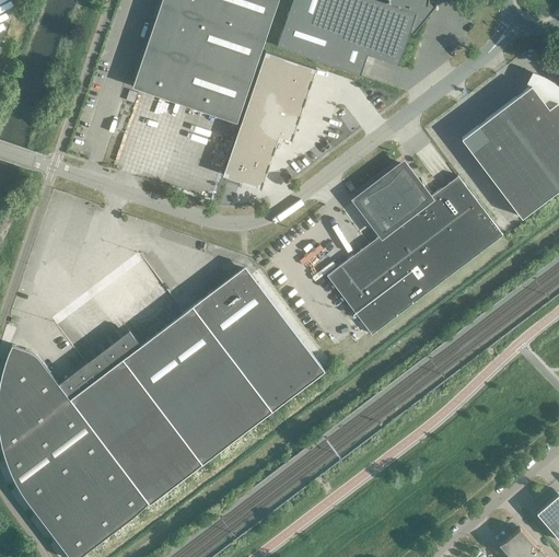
[(161,0),(131,89),(235,125),(278,0),(161,0)]
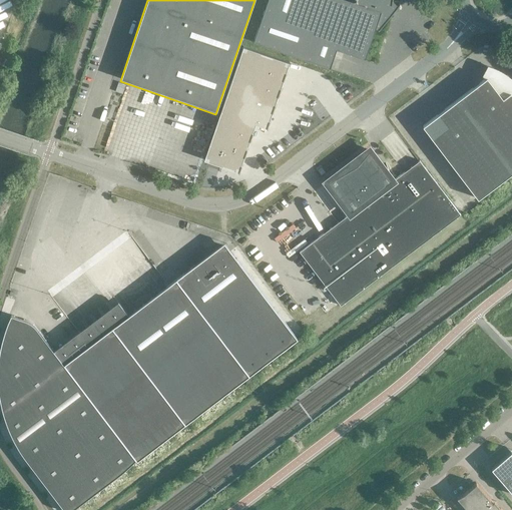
[(378,33),(399,7),(398,7),(397,8),(391,4),(391,0),(354,0),(354,2),(355,2),(354,5),(340,0),(268,0),(252,45),(329,71),(336,52),(364,61),(375,31),(378,32),(377,33),(378,33)]
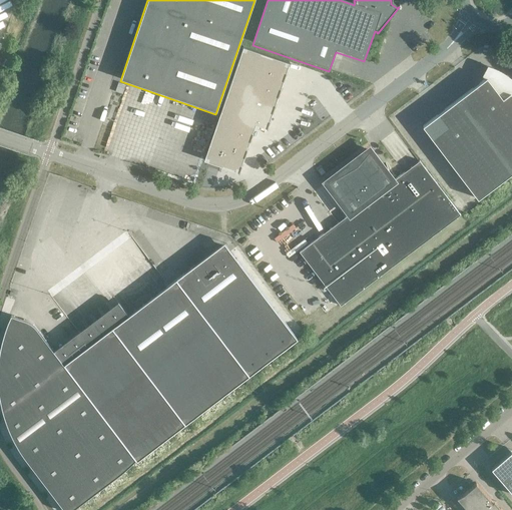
[(242,49),(236,65),(284,81),(286,75),(289,65),(288,65),(242,49)]
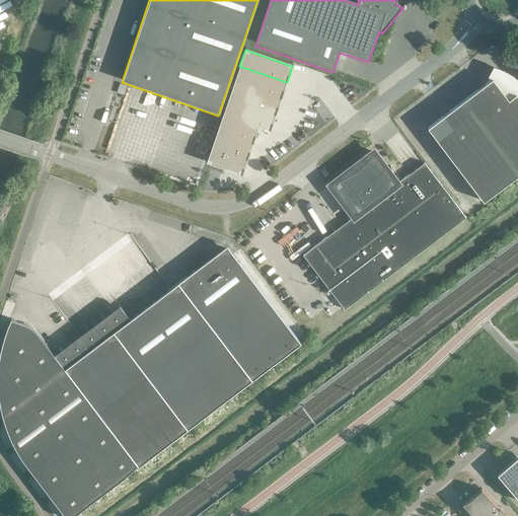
[(239,66),(234,82),(281,98),(284,92),(283,92),(286,84),(287,82),(239,66)]
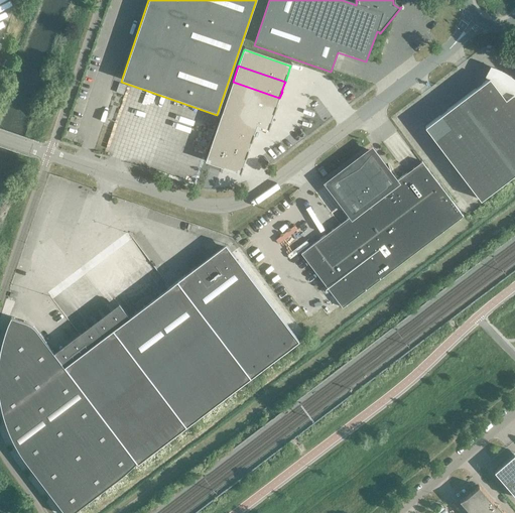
[(480,203),(514,175),(514,99),(513,96),(514,93),(514,88),(514,87),(510,83),(506,81),(502,78),(498,76),(494,74),(490,73),(487,79),(488,81),(424,129),(480,203)]
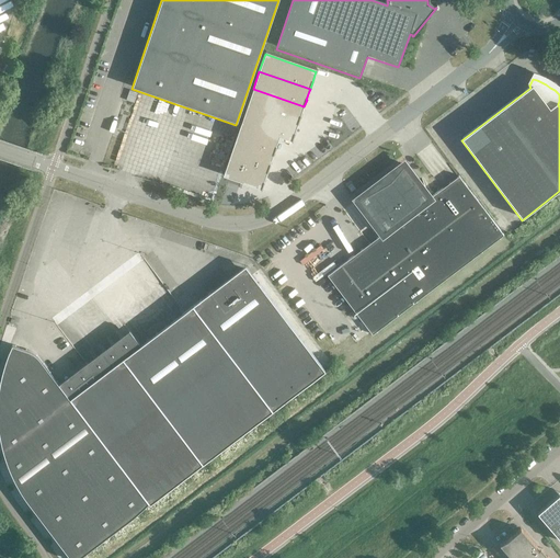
[(253,89),(247,107),(298,125),(300,117),(303,109),(304,109),(304,106),(253,89)]
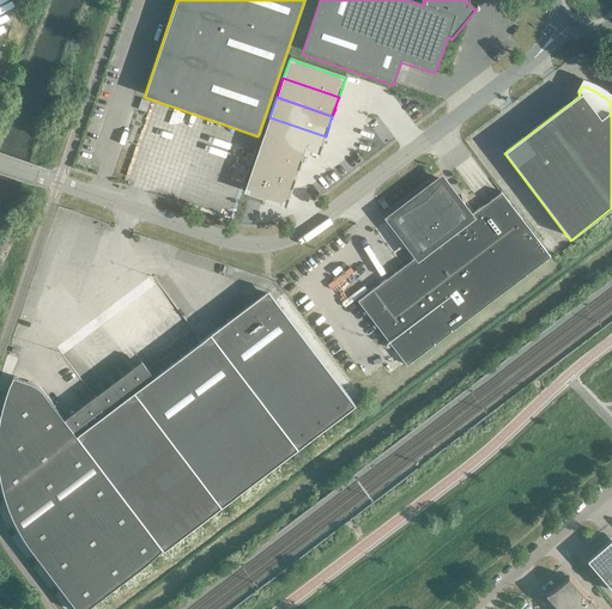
[(264,135),(264,136),(306,151),(304,151),(317,156),(317,157),(319,157),(321,147),(325,138),(326,136),(270,117),(264,135)]
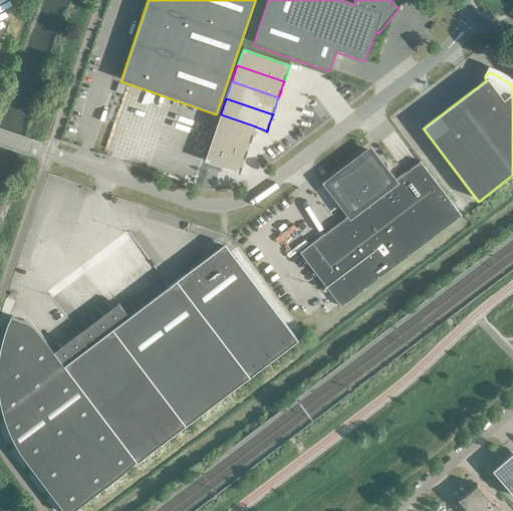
[(221,114),(215,131),(250,143),(253,137),(252,136),(255,126),(256,126),(221,114)]
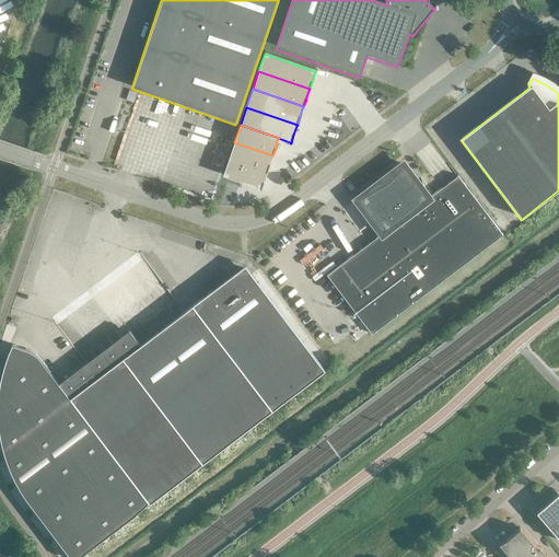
[(234,142),(229,160),(267,173),(269,166),(269,165),(272,157),(272,155),(234,142)]
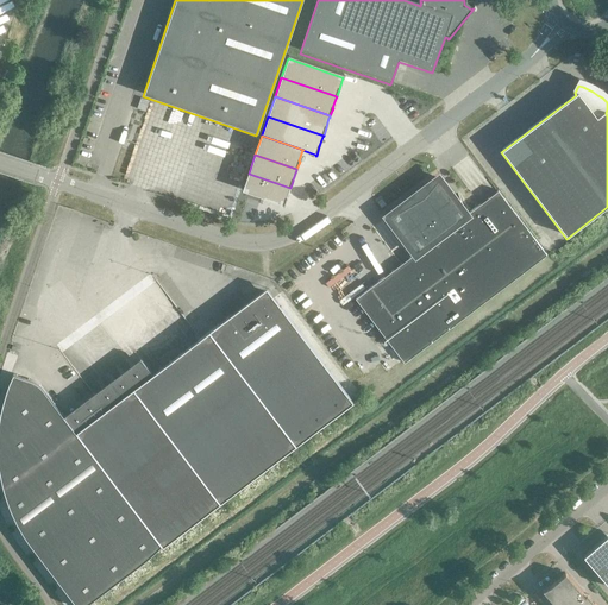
[(249,174),(242,193),(282,207),(282,208),(283,208),(287,200),(286,200),(289,189),(290,188),(249,174)]
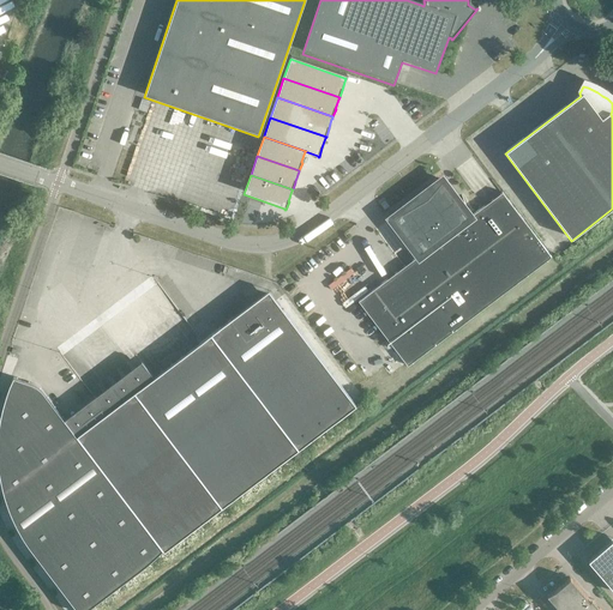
[(358,305),(407,369),(551,260),(500,195),(469,219),(461,198),(460,199),(463,206),(460,207),(440,182),(425,200),(390,221),(409,247),(407,248),(400,243),(400,245),(418,258),(358,305)]
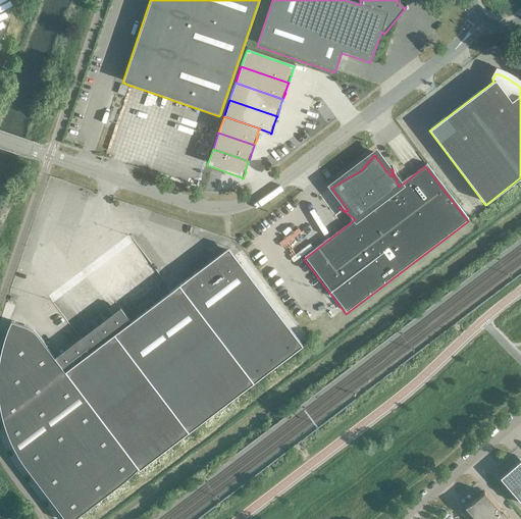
[(227,249),(195,274),(129,323),(119,310),(54,360),(39,340),(37,338),(36,336),(35,335),(33,333),(31,332),(29,330),(25,329),(22,327),(20,326),(10,323),(8,328),(7,331),(5,334),(4,338),(4,341),(3,344),(1,348),(0,353),(0,413),(1,417),(2,421),(2,423),(4,428),(5,430),(6,434),(8,438),(9,443),(11,447),(14,452),(15,455),(17,458),(19,462),(22,466),(25,470),(62,518),(75,518),(302,348),(227,249)]
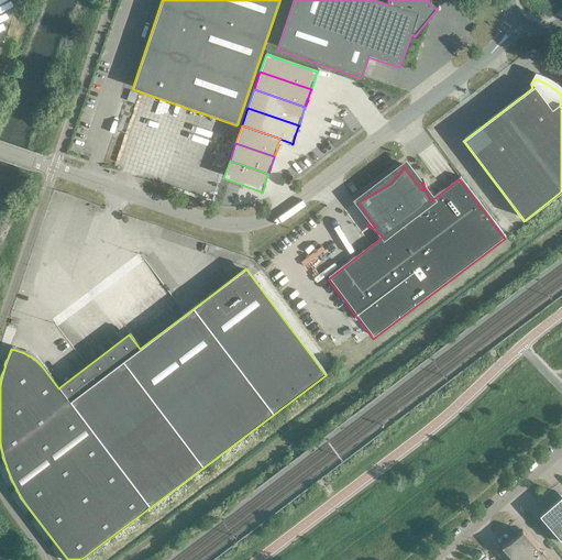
[(561,496),(538,517),(561,545),(561,496)]
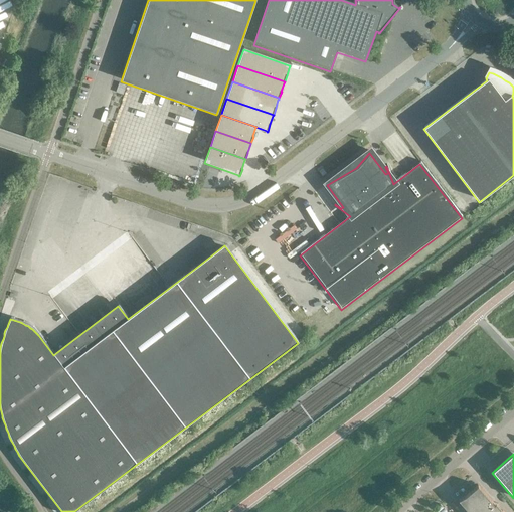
[(494,507),(477,488),(465,498),(458,502),(466,511),(500,511),(495,505),(494,507)]
